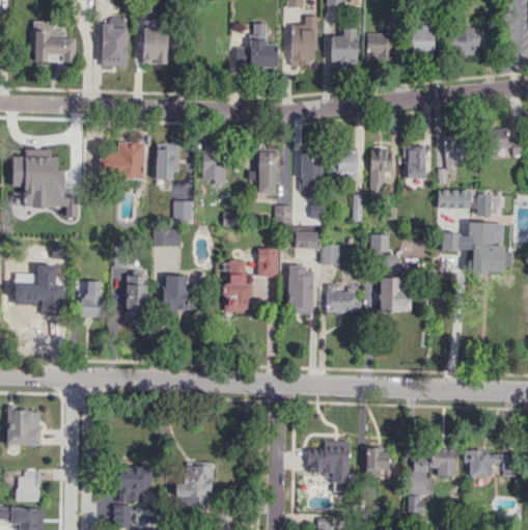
[(306,25),(292,24),(292,65),(315,66),(316,17),(306,16),(306,25)]
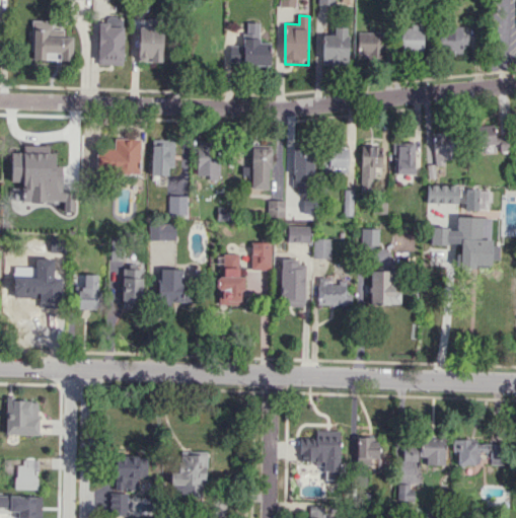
[(74,38),(66,38),(66,30),(53,30),(53,21),(33,21),(33,60),(74,61),(74,38)]
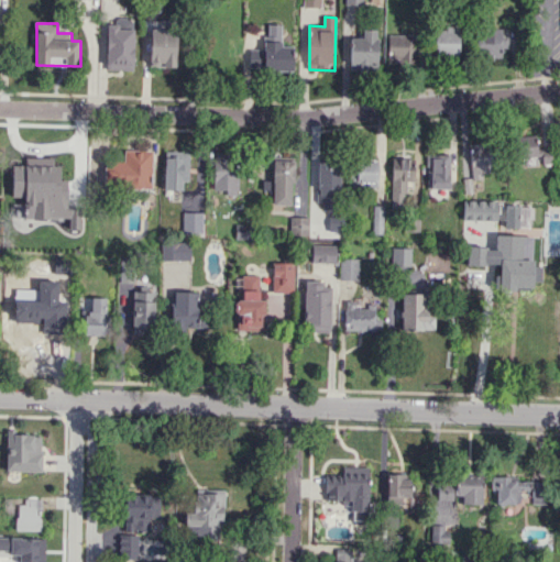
[(108,70),(135,72),(136,30),(118,30),(119,24),(109,24),(108,70)]
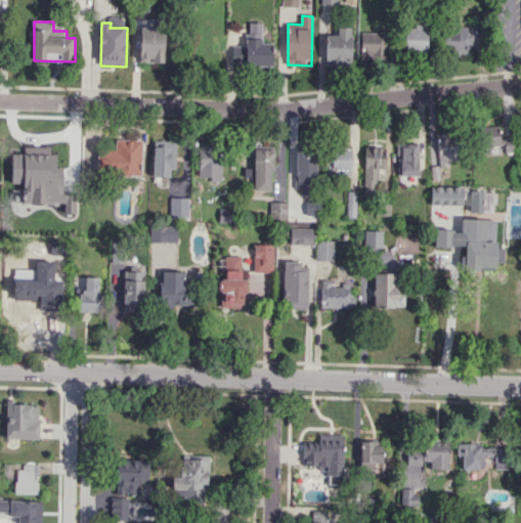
[(273,67),(273,43),(263,43),(264,24),(249,24),(248,67),(273,67)]
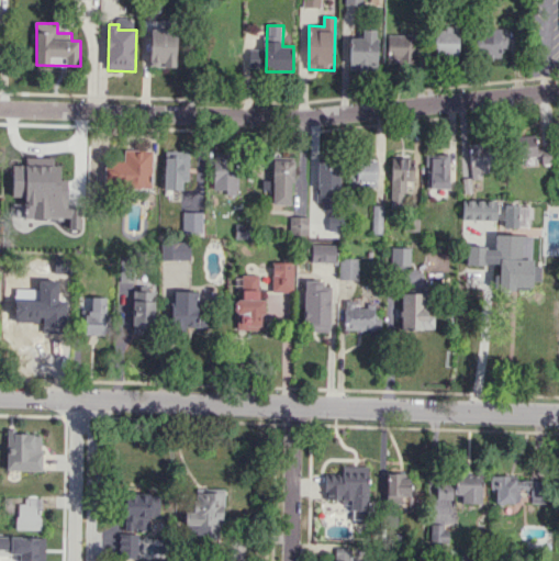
[(460,60),(460,29),(436,29),(436,59),(460,60)]
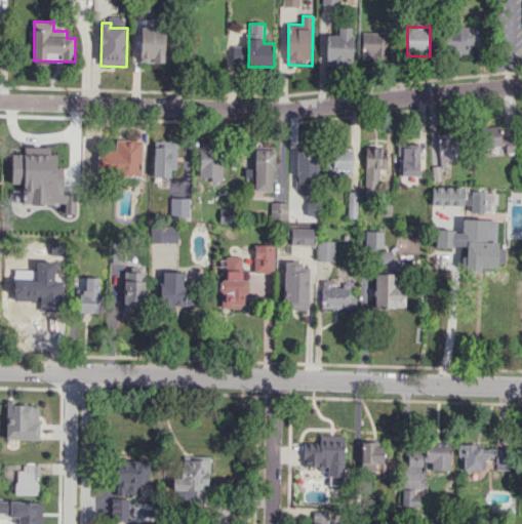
[(165,64),(166,28),(143,28),(142,63),(165,64)]
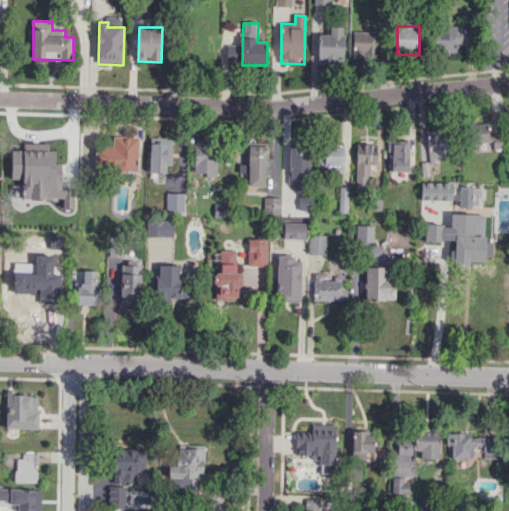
[(320,35),(320,65),(344,65),(345,27),(332,27),(332,35),(320,35)]
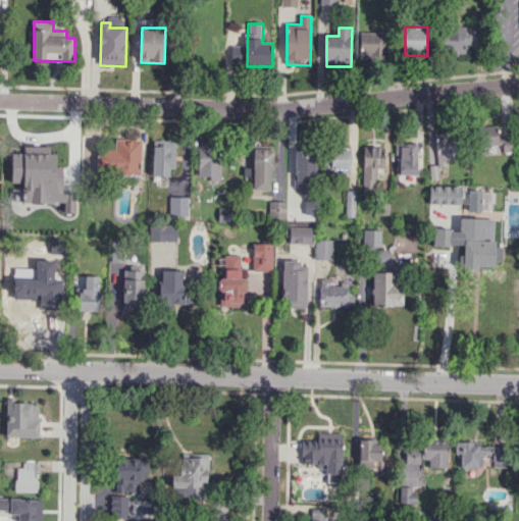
[(473,46),(473,28),(444,29),(444,54),(468,53),(467,46),(473,46)]
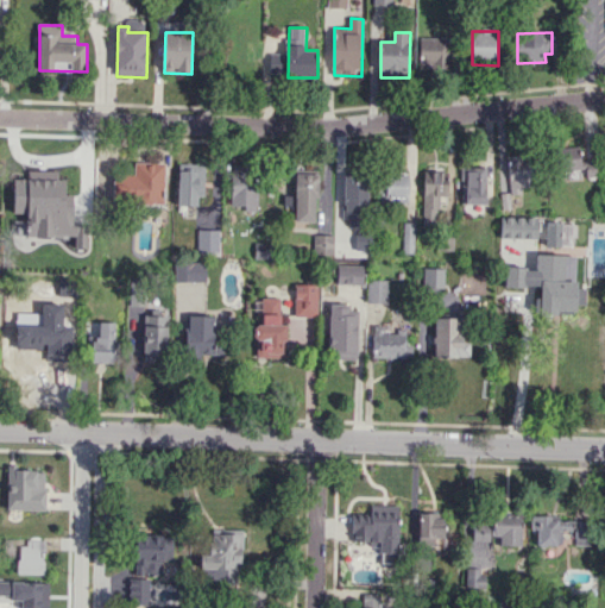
[(452,39),(421,38),(421,68),(451,68),(452,39)]
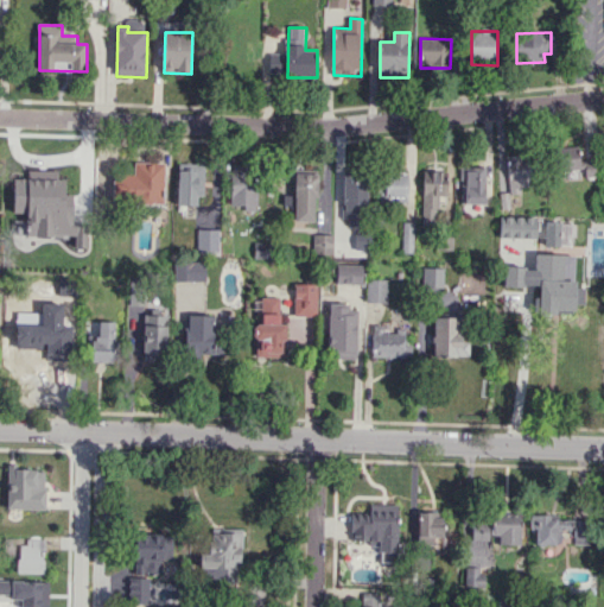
[(582,170),(582,147),(560,149),(561,171),(582,170)]
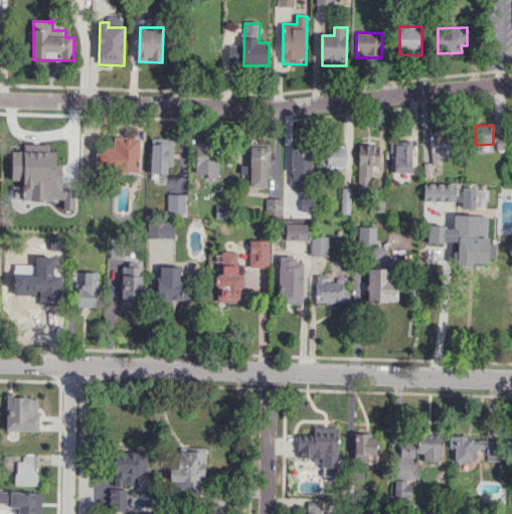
[(432,133),(433,163),(451,162),(449,132),(432,133)]
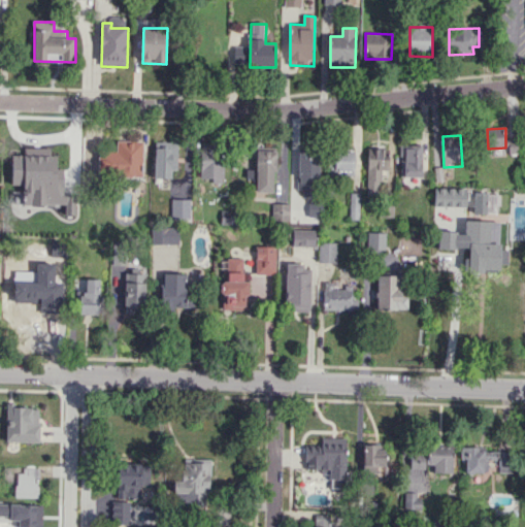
[(144,177),(144,141),(119,141),(119,153),(101,153),(100,176),(144,177)]
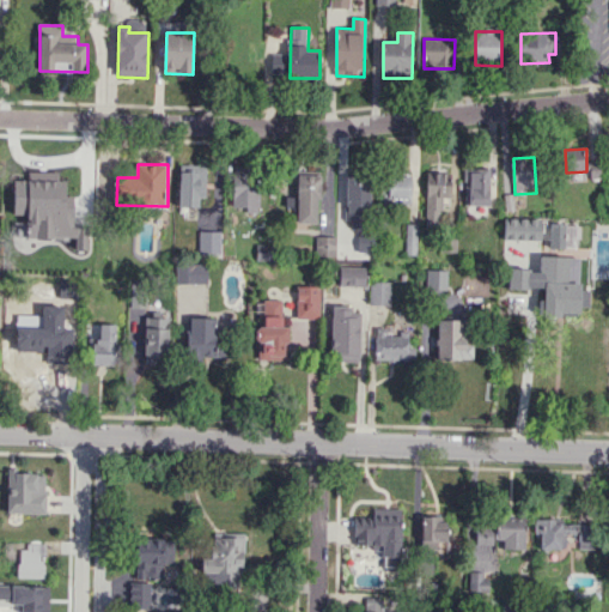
[(201,211),(201,198),(207,198),(208,168),(182,167),(181,210),(201,211)]
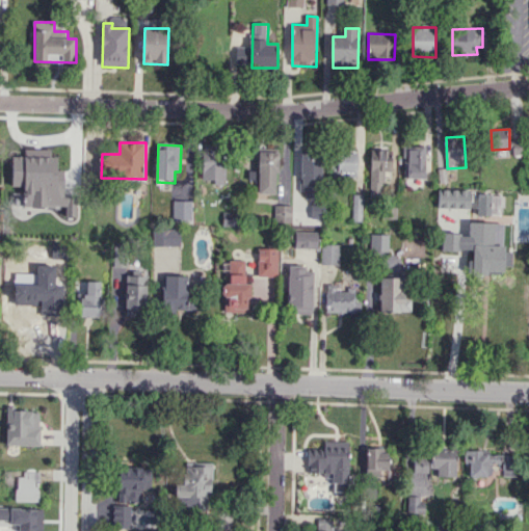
[(216,181),(216,186),(226,187),(227,145),(204,145),(204,180),(216,181)]
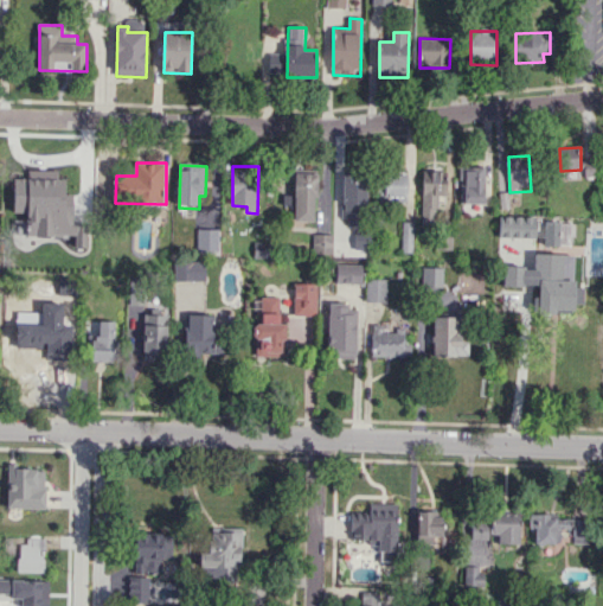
[(486,167),(463,167),(463,204),(487,204),(486,167)]
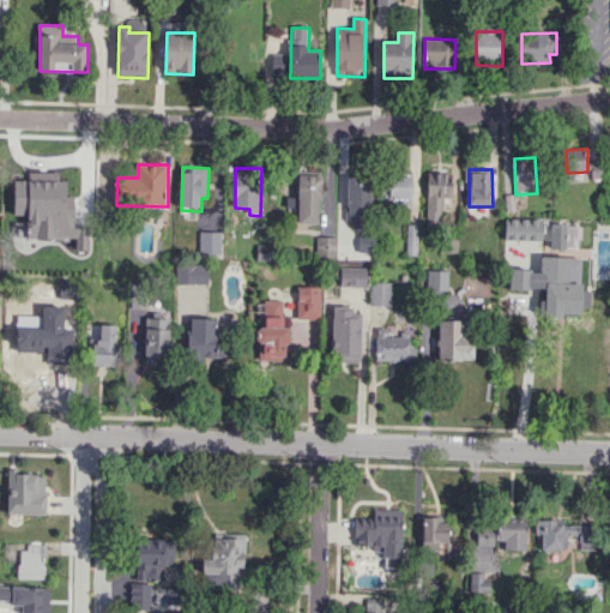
[(453,199),(453,170),(429,170),(428,229),(442,229),(444,198),(453,199)]
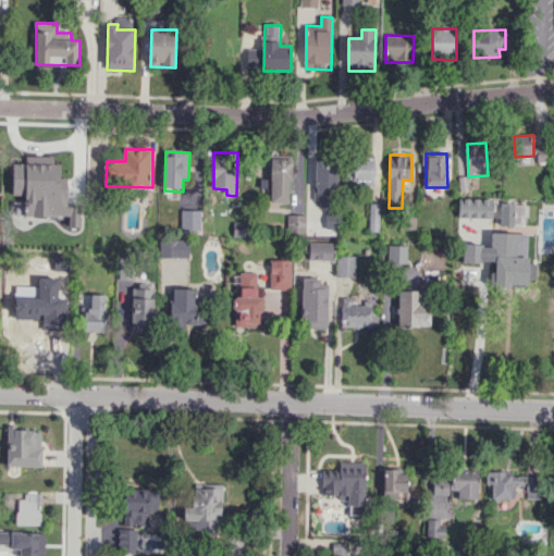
[(271,204),(291,204),(292,157),(272,156),(271,204)]
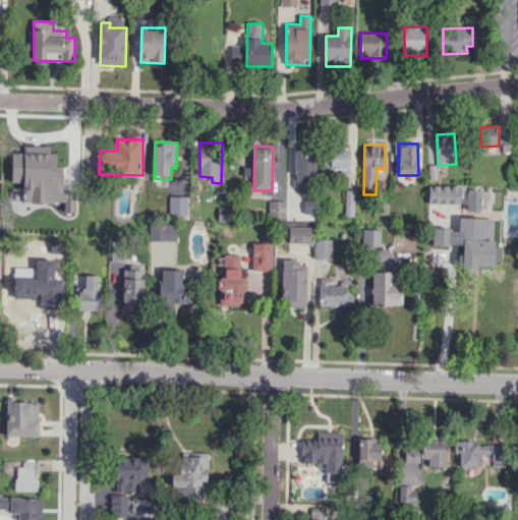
[(351,174),(351,150),(326,149),(326,173),(351,174)]
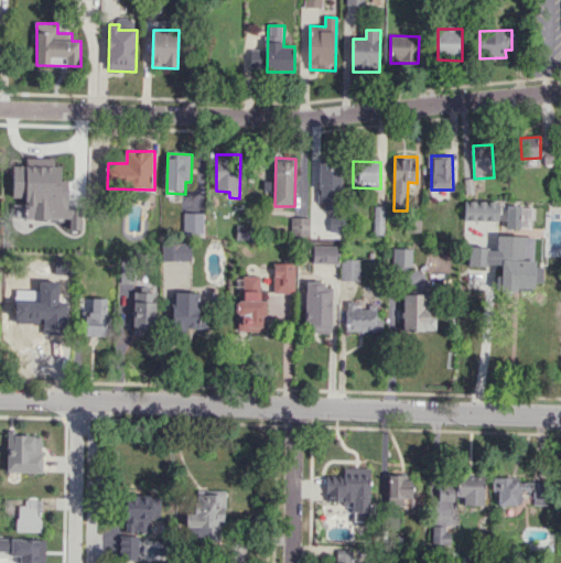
[(342,162),(321,163),(322,209),(343,208),(342,162)]
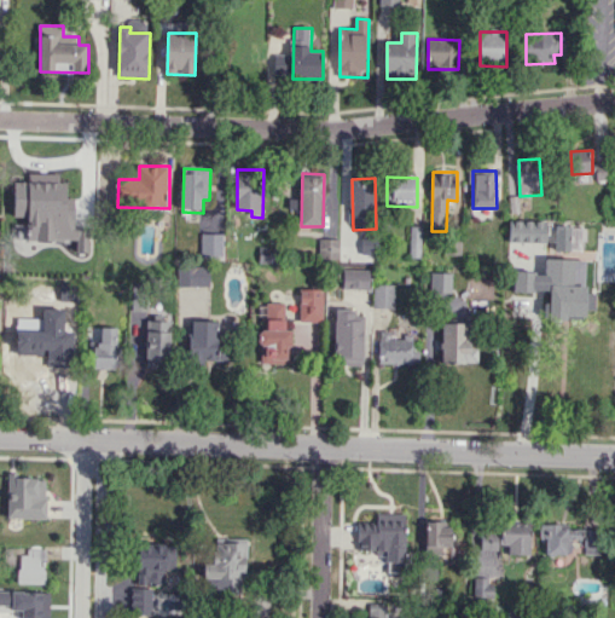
[(510,243),(549,244),(549,221),(511,221),(510,243)]
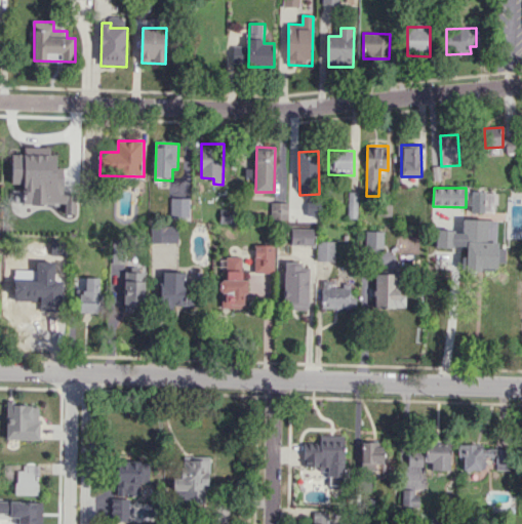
[(350,218),(359,218),(360,193),(350,192),(350,218)]
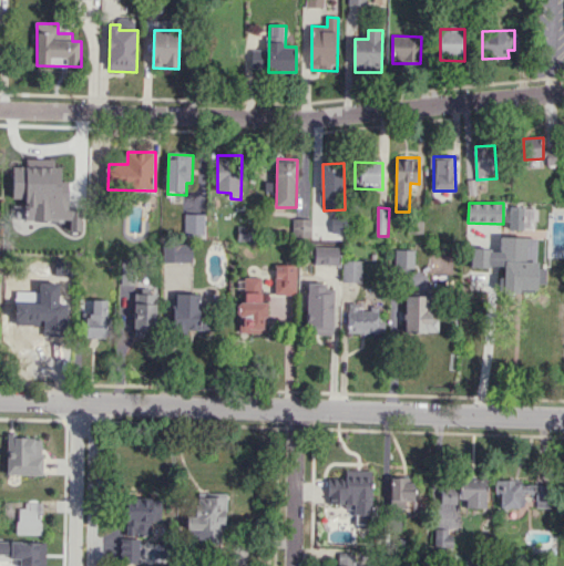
[(524,207),(511,207),(511,229),(524,230),(524,207)]
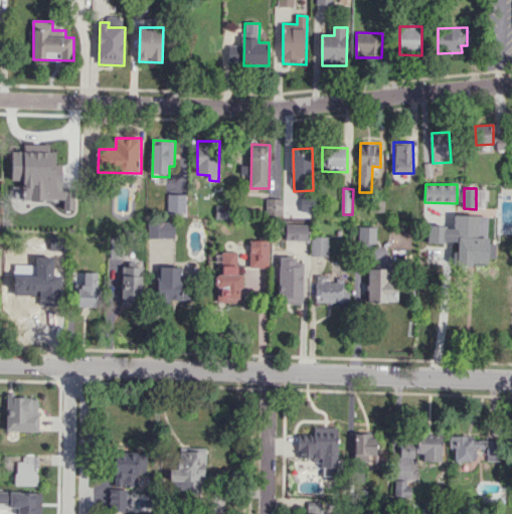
[(284,216),(285,199),(268,199),(267,215),(284,216)]
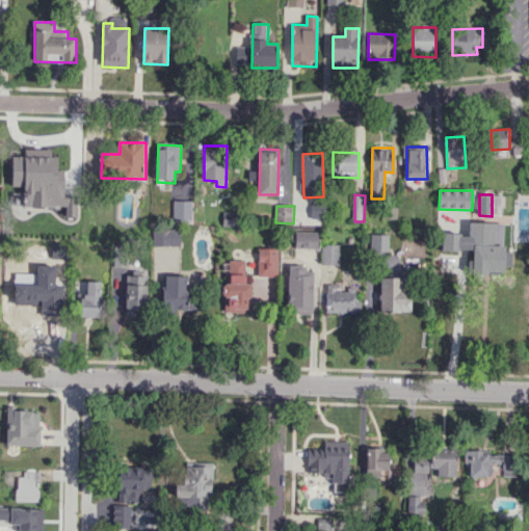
[(473,251),(473,274),(503,274),(503,266),(512,267),(512,248),(495,248),(495,222),(470,222),(470,235),(443,235),(443,250),(473,251)]
